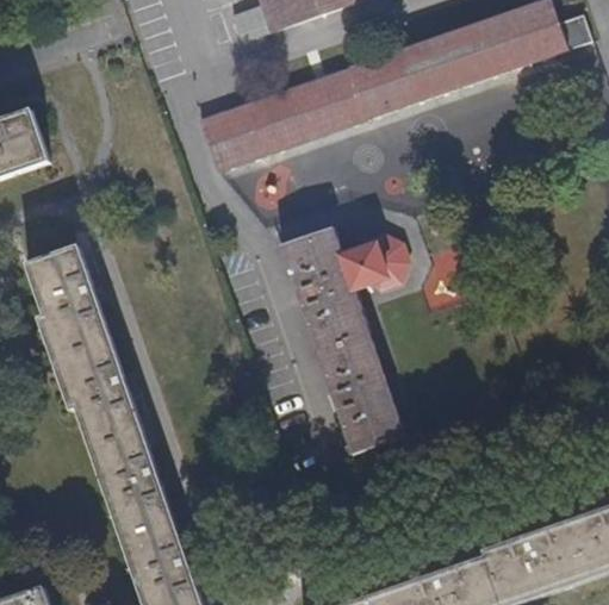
[(541,0),(194,120),(210,174),(560,52),(541,0)]
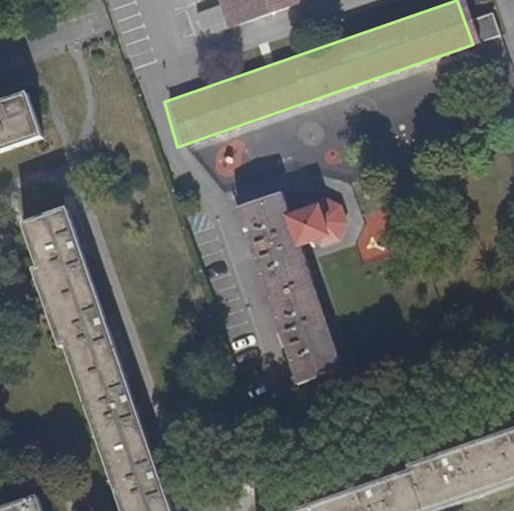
[(308,0),(211,0),(222,31),(309,2),(308,0)]
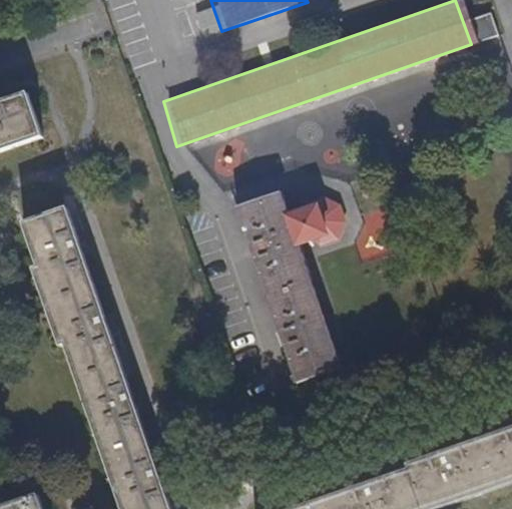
[(0,153),(45,138),(30,95),(0,106),(0,153)]
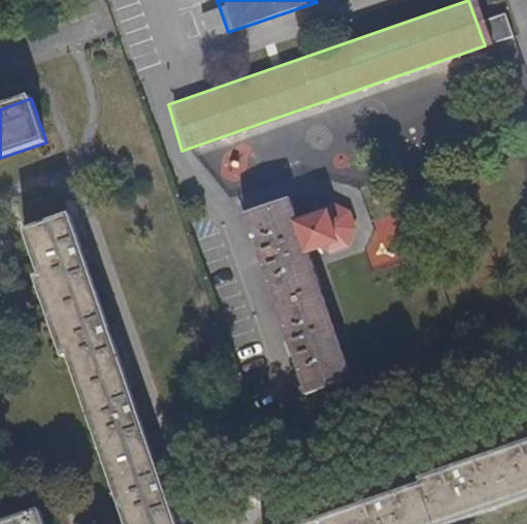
[(284,201),(237,218),(299,396),(346,380),(284,201)]
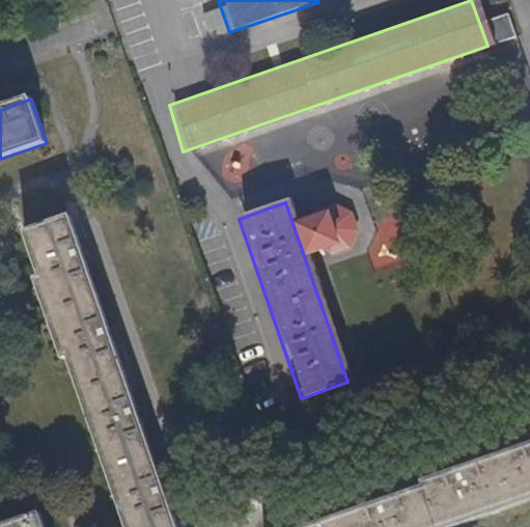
[(72,223),(23,239),(122,526),(175,526),(160,482),(96,299),(72,223)]
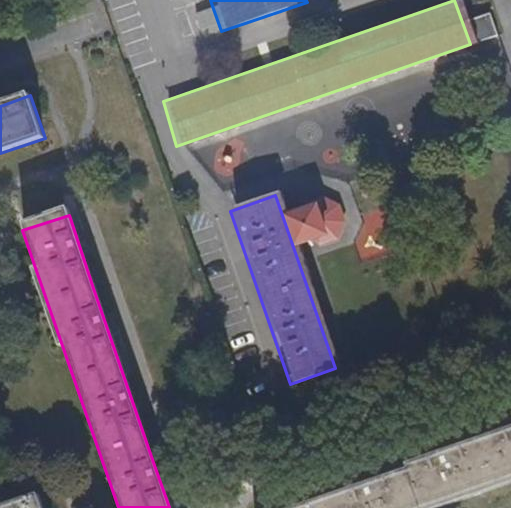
[(448,507),(510,486),(510,431),(407,467),(409,473),(307,507),(448,507)]
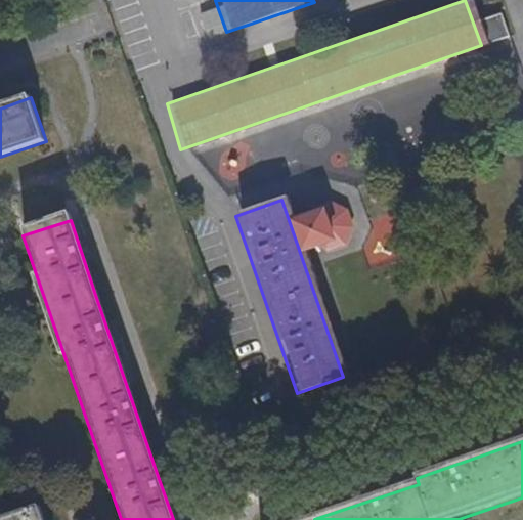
[(37,519),(32,505),(0,516),(0,519),(37,519)]
